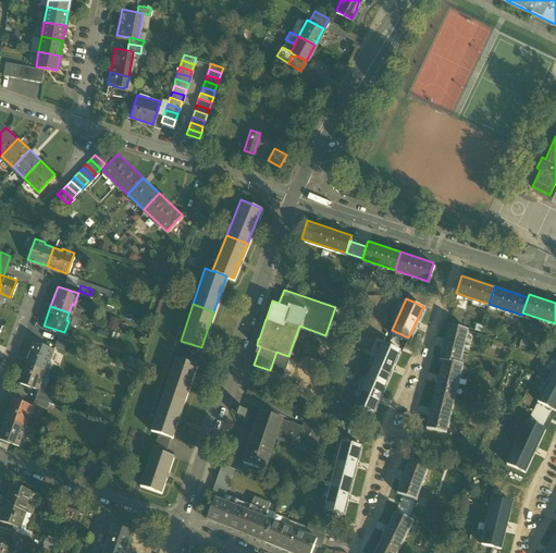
[(110,312),(107,323),(116,326),(120,316),(110,312)]
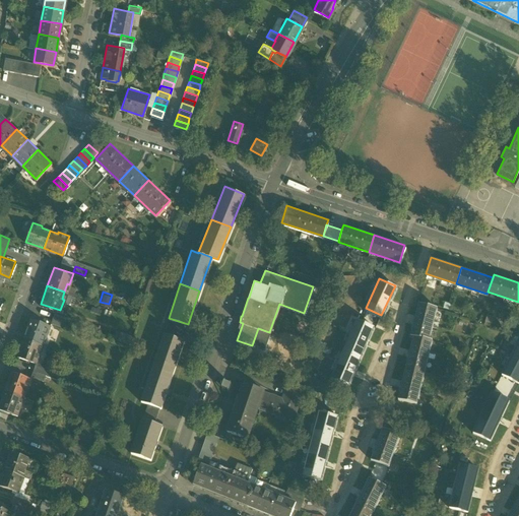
[(436,306),(418,302),(410,333),(413,334),(428,337),(436,306)]
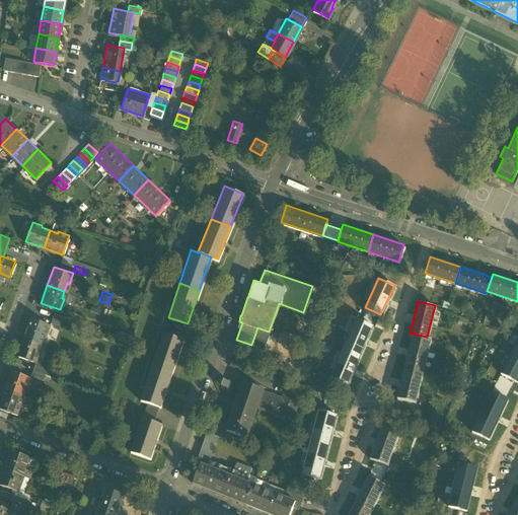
[(54,311),(52,316),(64,320),(66,315),(54,311)]
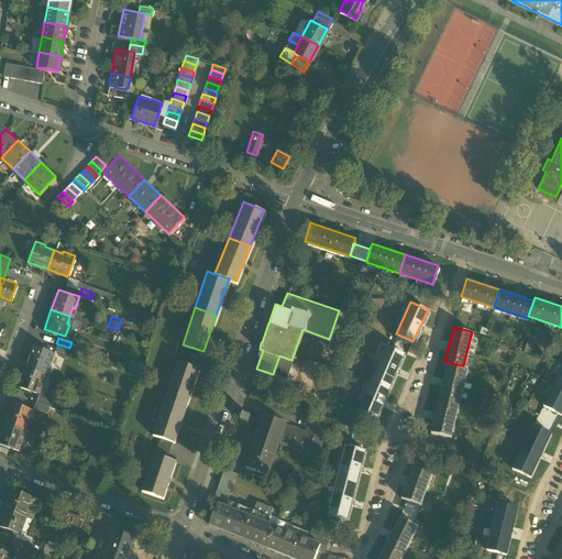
[(53,351),(32,343),(24,363),(43,370),(46,362),(48,362),(53,351)]
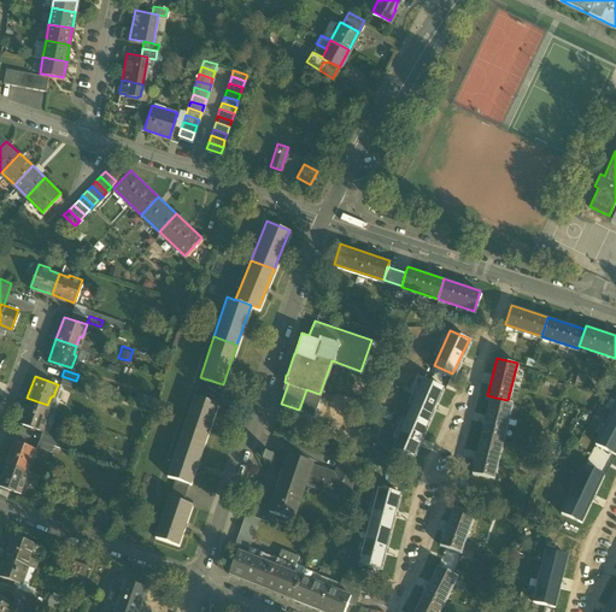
[(74,387),(76,381),(62,376),(59,382),(74,387)]
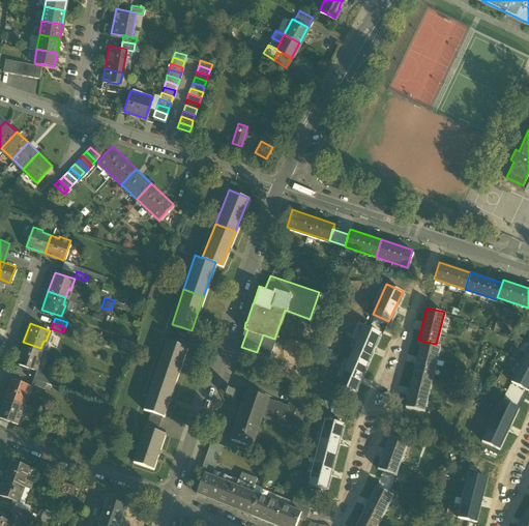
[(380,331),(363,324),(350,355),(366,362),(380,331)]
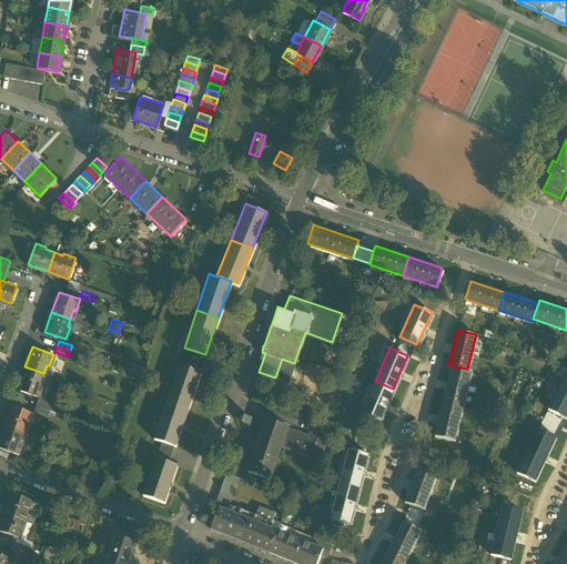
[(142,371),(143,362),(127,360),(125,369),(142,371)]
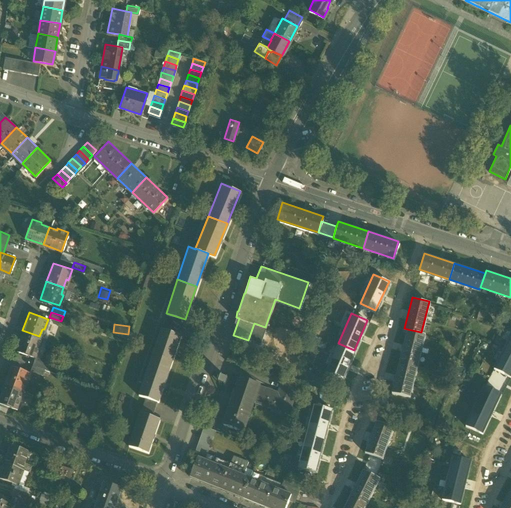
[(180,334),(161,327),(150,360),(169,367),(180,334)]
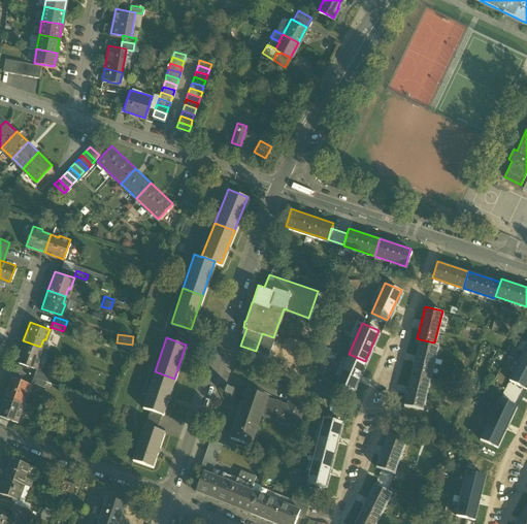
[(434,342),(420,339),(412,370),(429,375),(437,344),(434,342)]
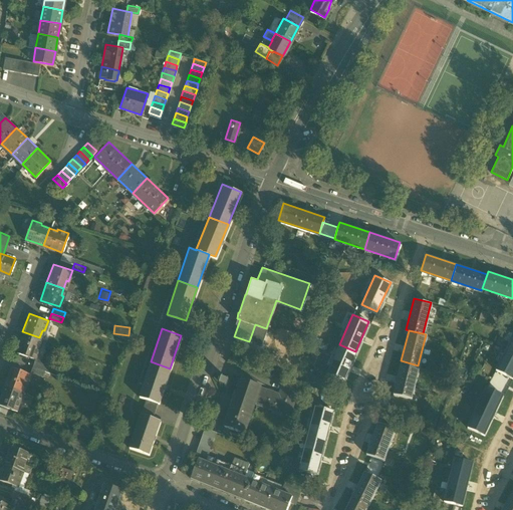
[(39,337),(22,331),(16,349),(35,356),(39,346),(36,345),(39,337)]
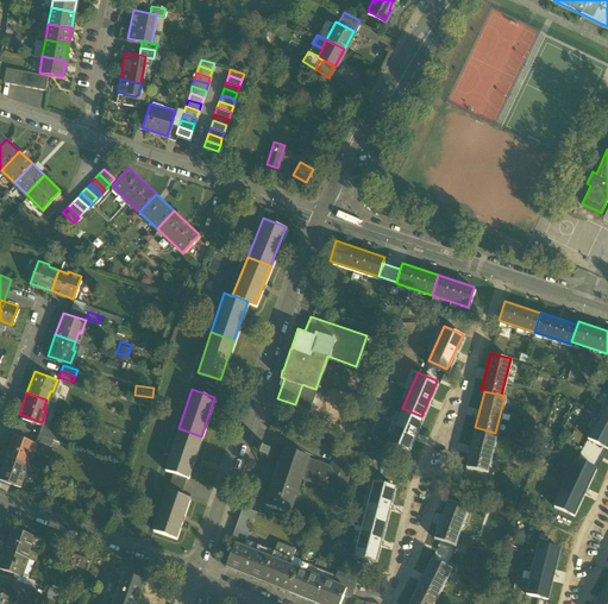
[(607,439),(607,396),(588,434),(606,444),(607,439)]
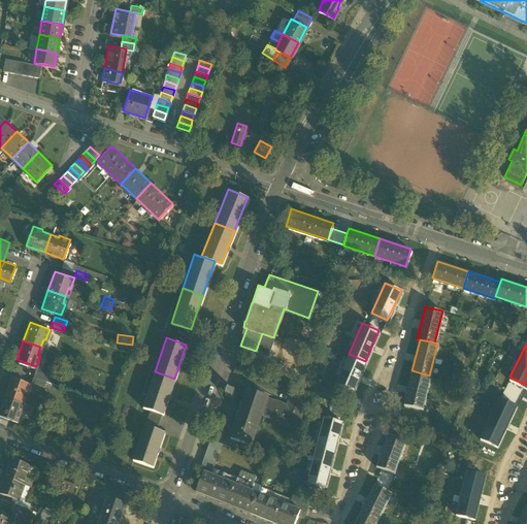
[(365,361),(349,354),(335,383),(353,390),(365,361)]
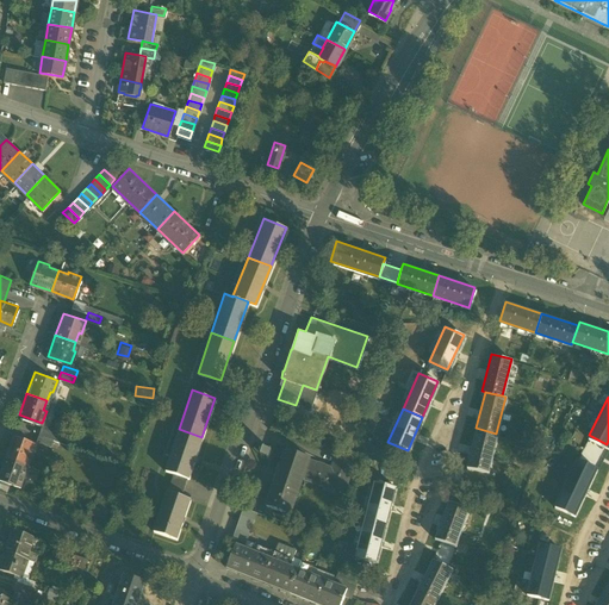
[(41,426),(38,432),(53,438),(55,431),(41,426)]
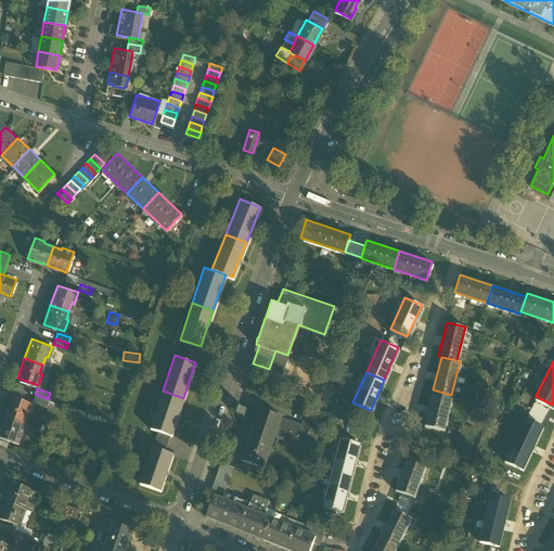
[(451,395),(433,389),(424,423),(442,427),(451,395)]
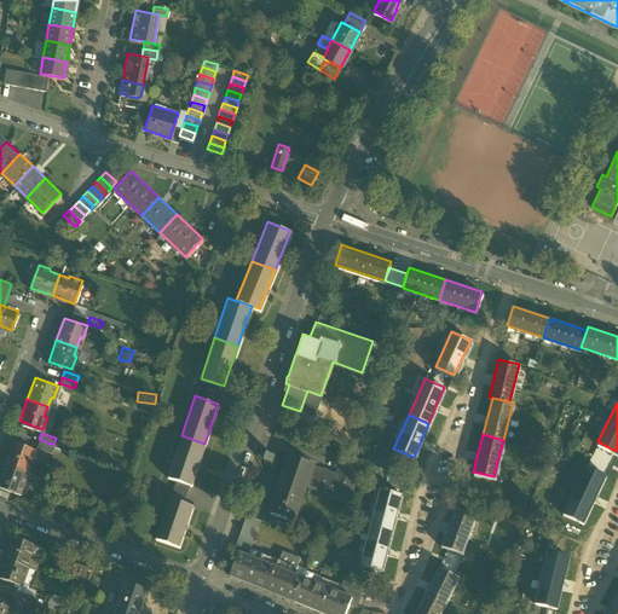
[(204,444),(182,435),(167,475),(191,484),(204,444)]
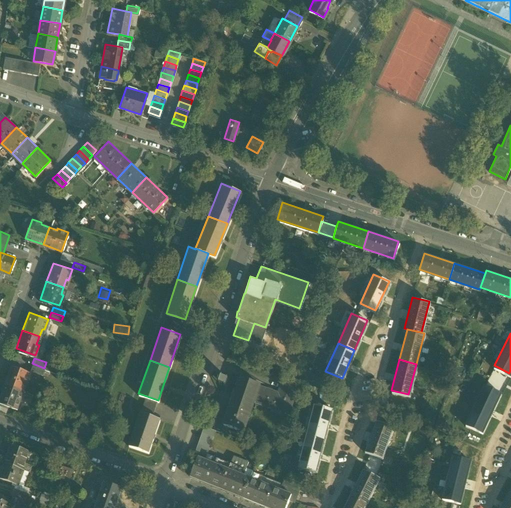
[(42,373),(44,368),(32,363),(30,369),(42,373)]
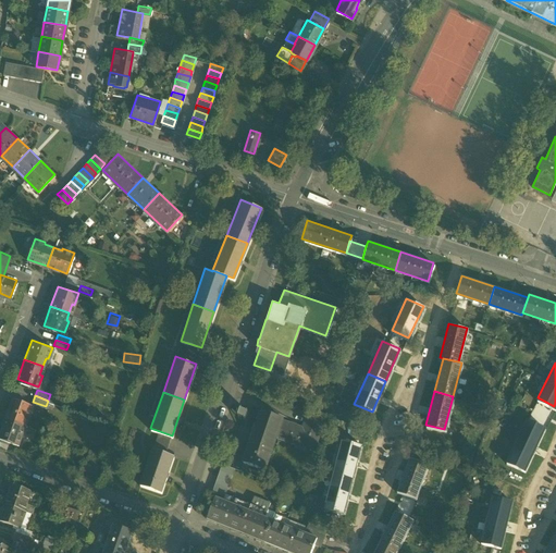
[(32,403),(12,396),(4,416),(22,422),(25,414),(27,415),(32,403)]
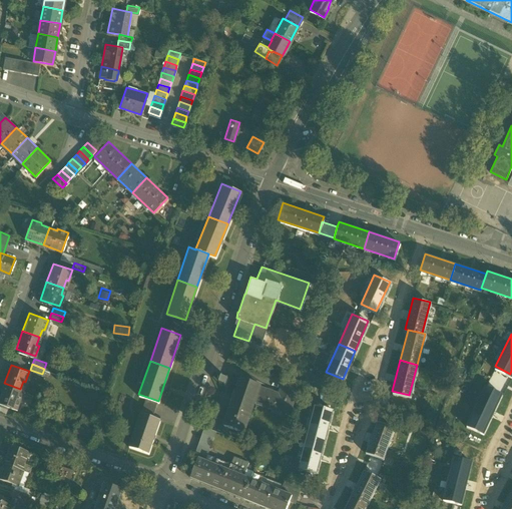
[(227,376),(220,373),(217,381),(224,384),(227,376)]
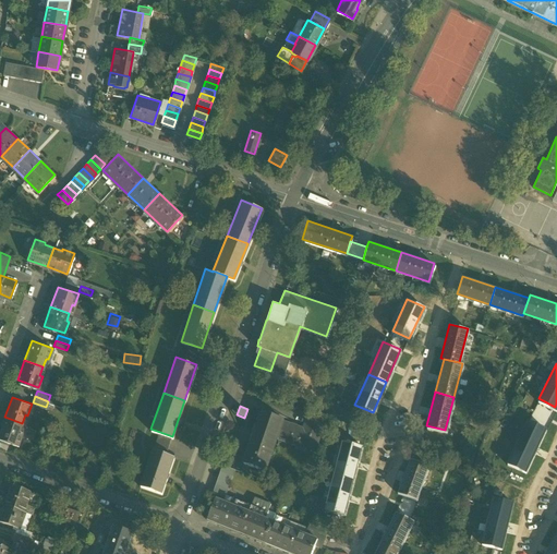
[(282,417),(261,409),(243,460),(264,468),(276,435),(281,418),(282,417)]
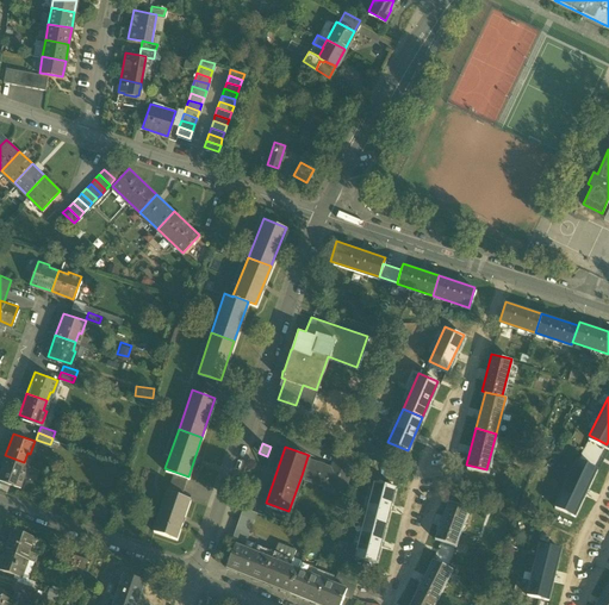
[(353,460),(334,453),(330,465),(323,482),(322,487),(341,493),(353,460)]
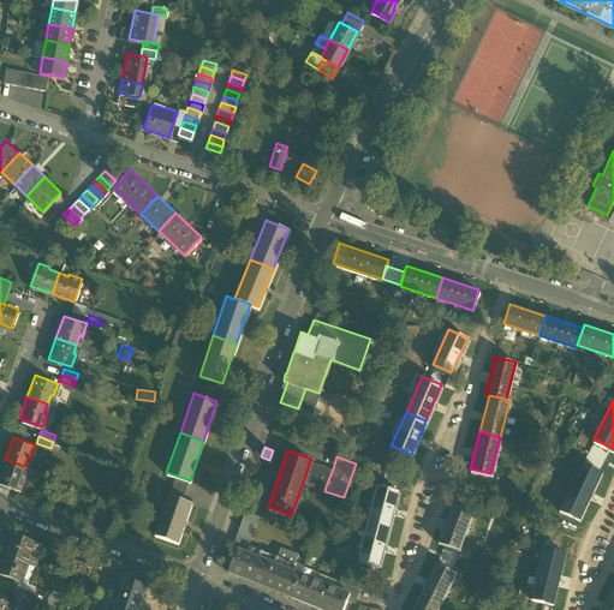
[(24,466),(5,459),(0,471),(0,480),(19,488),(24,476),(22,474),(24,466)]
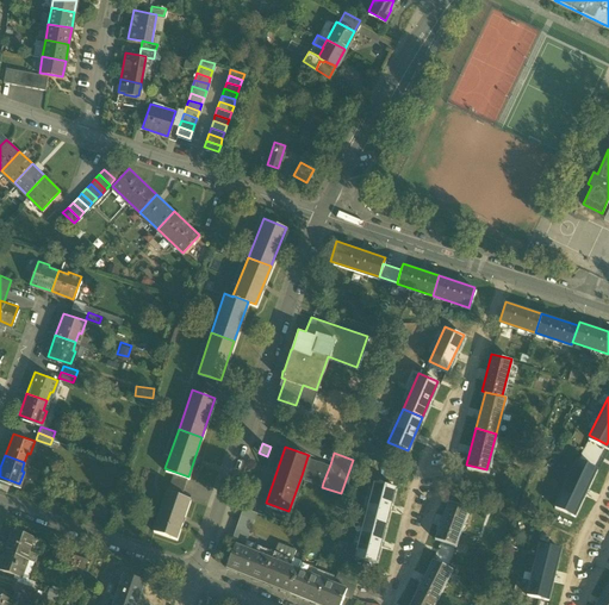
[(330,465),(308,456),(302,475),(323,482),(330,465)]
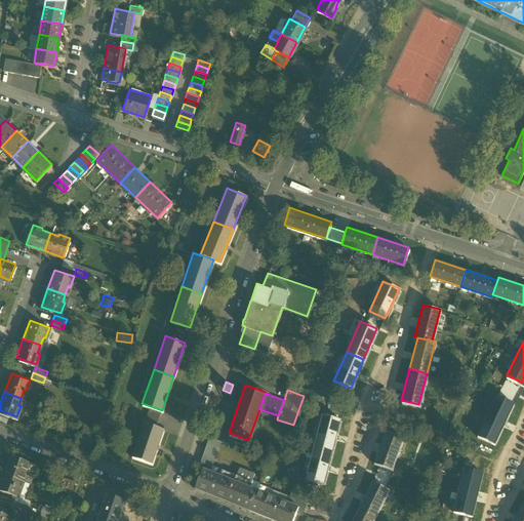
[(496,393),(477,434),(493,441),(512,401),(496,393)]
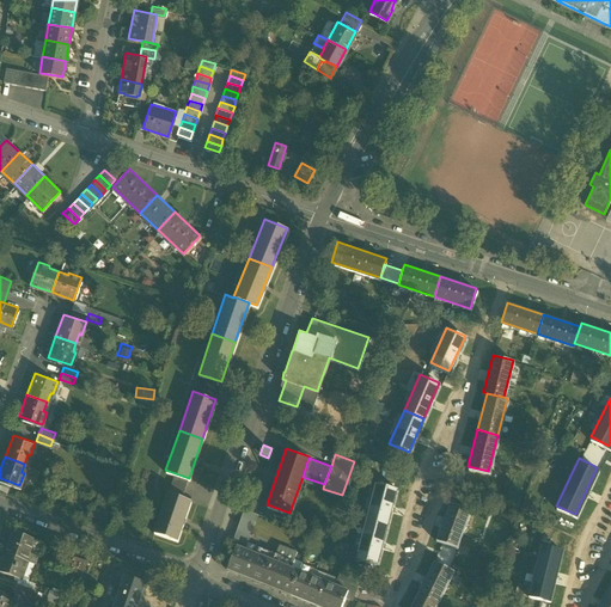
[(416,492),(431,497),(435,486),(420,482),(416,492)]
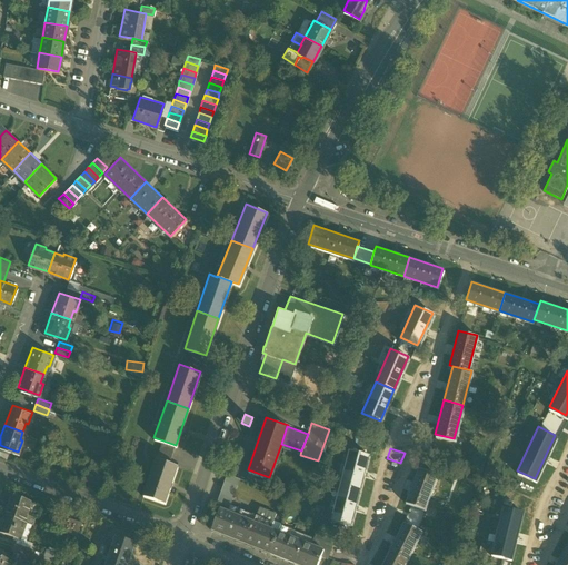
[(368,454),(349,449),(340,484),(359,488),(368,454)]
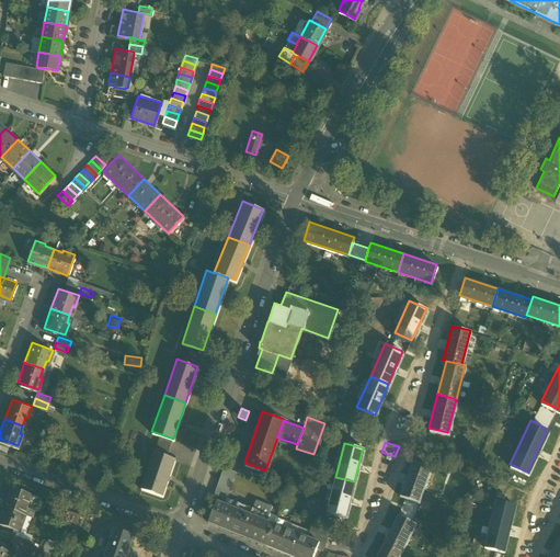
[(174,458),(152,451),(140,486),(161,493),(174,458)]
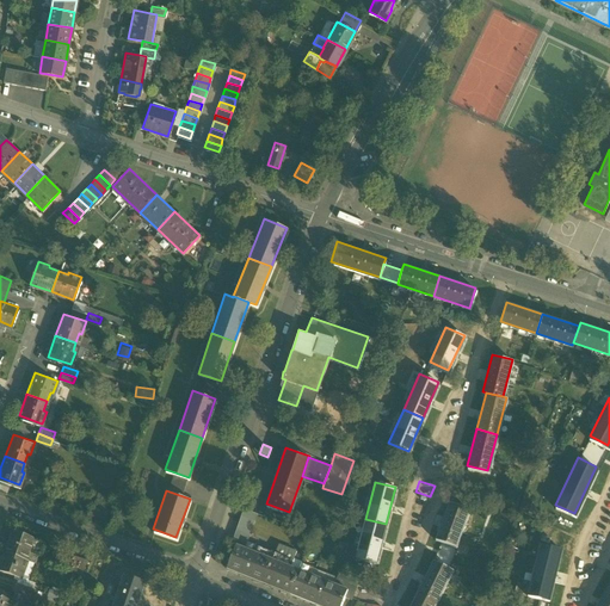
[(449,501),(435,537),(455,545),(468,508),(449,501)]
